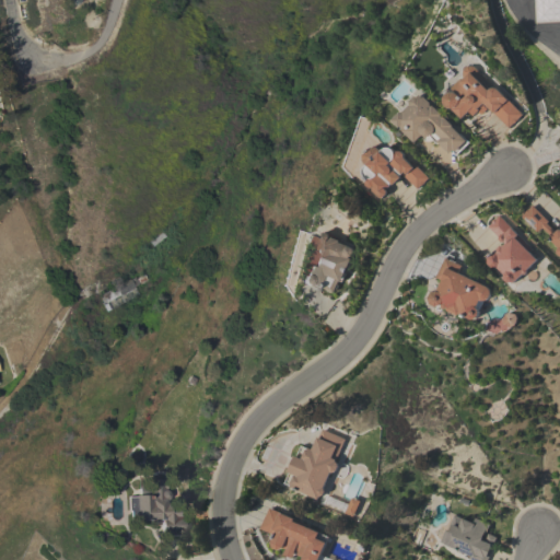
[(534,0),(559,0),(559,20),(536,22),(534,0)]
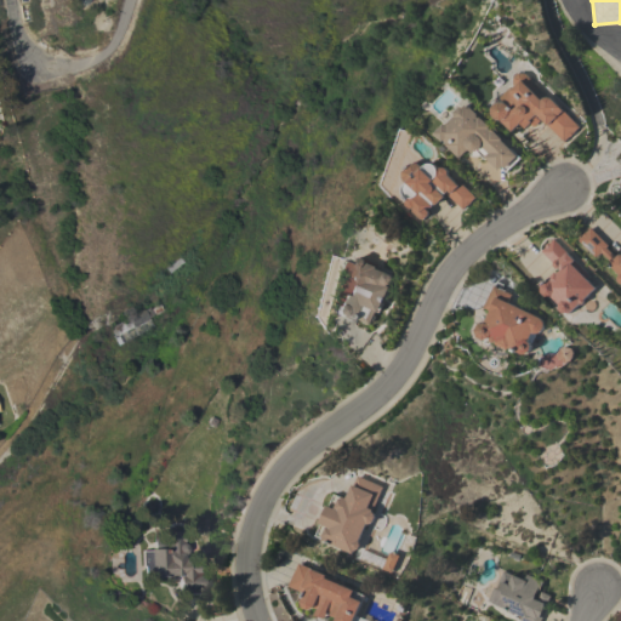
[(573,132),(574,132),(569,137),(568,137),(563,142),(537,115),(535,117),(539,120),(533,127),(529,124),(525,127),(520,124),(512,131),(501,120),(496,119),(494,117),(491,113),(493,108),(495,104),(499,102),(505,102),(500,97),(510,87),(512,90),(514,86),(512,85),(513,77),(511,75),(514,73),(517,74),(524,73),(546,95),(543,97),(547,97),(550,97),(579,126),(573,132)]
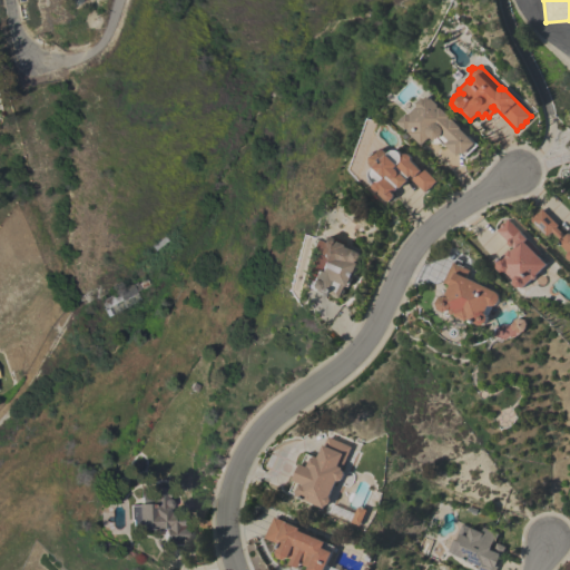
[(439,105),(439,106),(440,108),(441,107),(451,116),(450,117),(452,119),(452,118),(461,127),(461,128),(470,138),(471,137),(479,145),(464,158),(460,154),(458,156),(448,146),(446,147),(439,139),(435,138),(432,137),(431,137),(423,145),(411,133),(412,131),(410,128),(409,129),(401,123),(403,120),(401,119),(406,114),(409,115),(419,105),(419,102),(423,98),(426,98),(429,96),(431,99),(432,98),(439,105)]
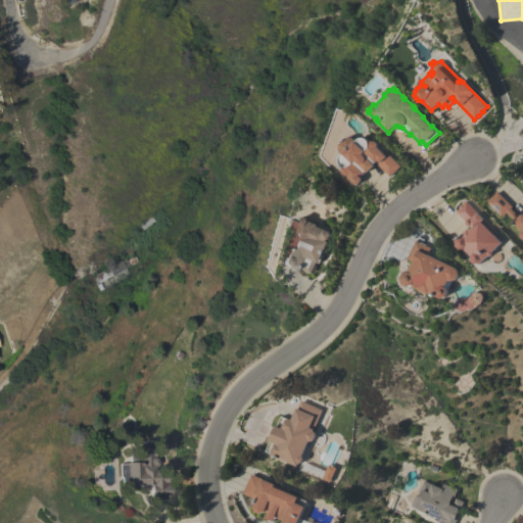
[(400,165),(390,176),(377,162),(375,164),(376,165),(369,172),(367,171),(361,177),(364,179),(358,185),(349,178),(349,175),(346,175),(343,172),(344,168),(340,164),(341,163),(340,161),(340,159),(341,156),(344,154),(341,150),(341,144),(348,138),(353,137),(357,141),(361,138),(363,137),(366,138),(368,139),(371,142),(372,141),(375,141),(378,143),(378,147),(384,153),(386,151),(400,165)]
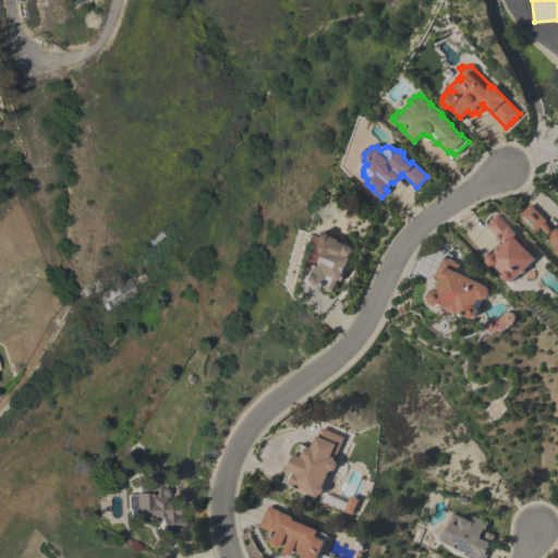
[(548,238),(549,235),(541,227),(535,231),(520,216),(531,205),(547,220),(545,222),(554,231),(557,229),(557,228),(557,255),(556,252),(556,249),(557,246),(548,238)]
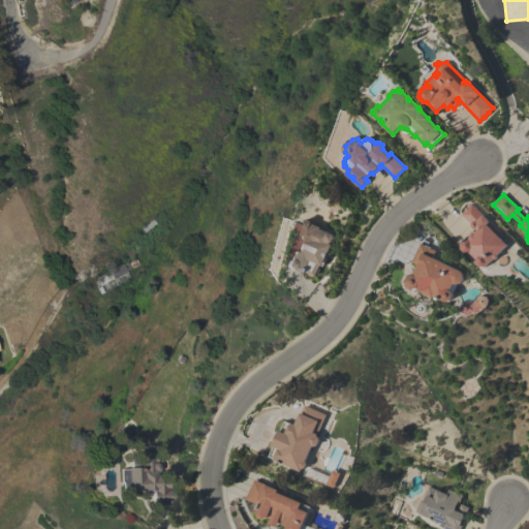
[(502,235),(500,238),(507,245),(498,254),(499,256),(495,260),(494,258),(485,268),(484,267),(479,267),(476,263),(476,259),(470,252),(465,252),(461,249),(461,243),(465,239),(468,239),(467,238),(473,231),(474,232),(477,229),(476,228),(473,228),(471,226),(471,224),(461,214),(464,210),(464,208),(466,206),(468,207),(471,204),(502,235)]
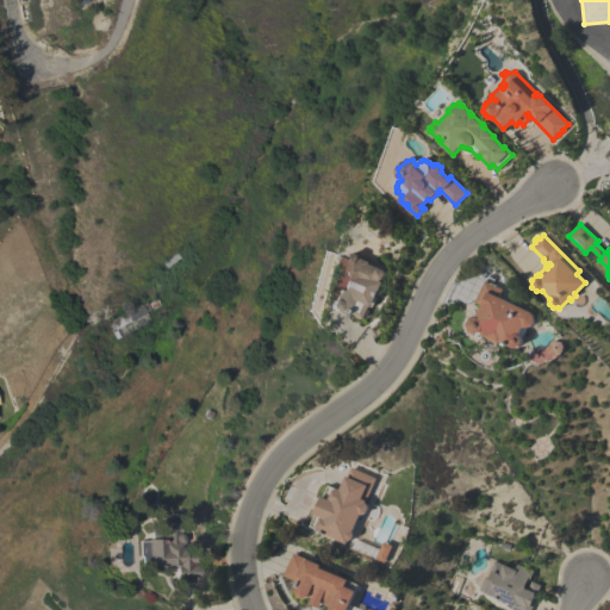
[(325,299),(327,297),(325,296),(329,287),(332,288),(340,271),(330,267),(335,255),(348,261),(349,261),(348,259),(350,254),(354,253),(359,255),(360,257),(369,261),(368,263),(379,268),(385,271),(385,273),(383,279),(380,280),(380,281),(383,282),(373,307),(369,306),(368,309),(368,310),(366,316),(365,316),(363,318),(352,313),(350,317),(349,318),(328,309),(327,306),(329,300),(325,299)]
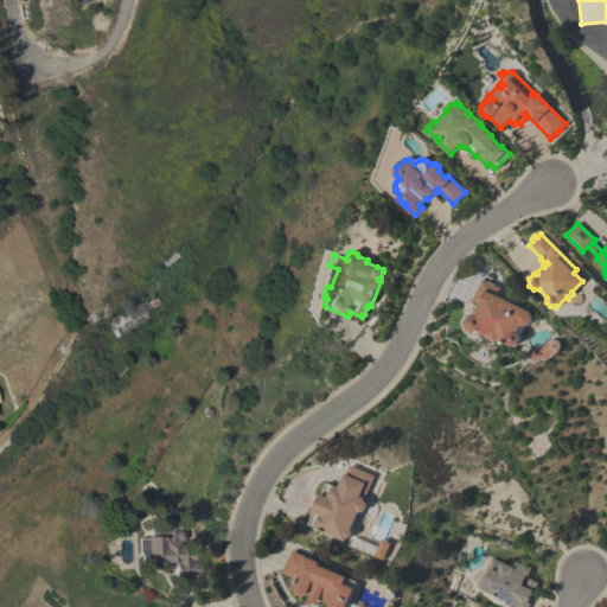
[(483,279),(499,287),(496,295),(529,311),(531,313),(531,317),(531,319),(530,321),(528,325),(525,325),(523,325),(521,325),(516,333),(518,334),(519,337),(519,340),(518,344),(517,345),(513,346),(512,346),(497,339),(496,342),(484,336),(485,334),(483,334),(479,333),(479,330),(473,332),(467,328),(465,323),(467,317),(474,315),(479,305),(472,301),(483,279)]
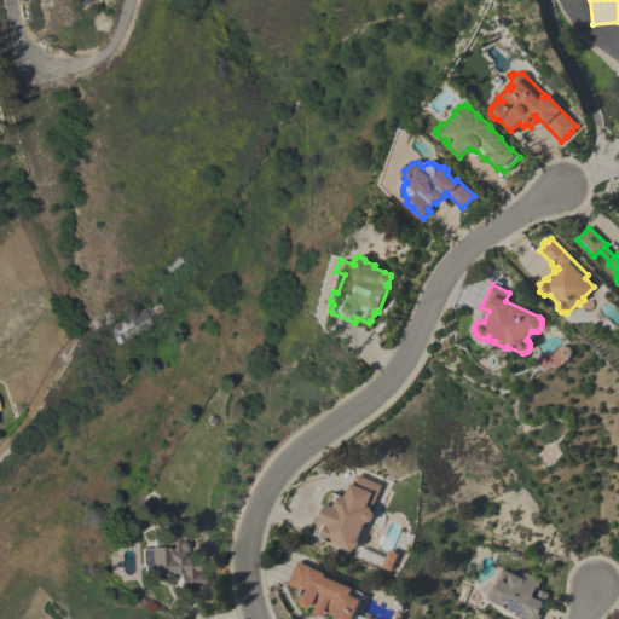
[(110,327),(127,317),(142,308),(143,310),(148,306),(152,313),(148,317),(149,318),(132,328),(132,325),(115,335),(110,327)]
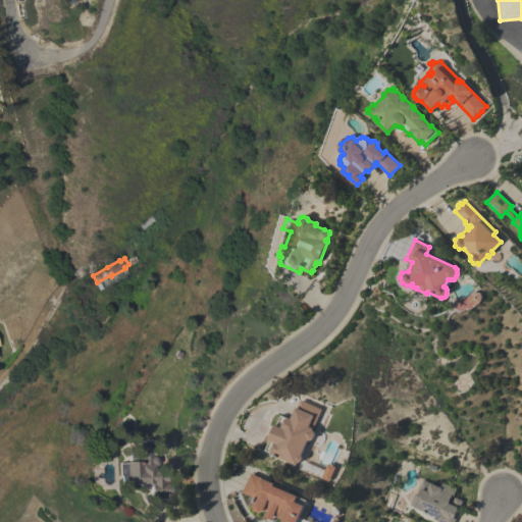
[(321,409),(313,428),(314,428),(313,430),(315,430),(316,434),(314,439),(310,440),(309,439),(303,454),(305,458),(303,461),(299,463),(298,465),(271,454),(272,453),(266,450),(269,440),(268,440),(275,425),(276,425),(280,414),(292,419),(300,400),(321,409)]
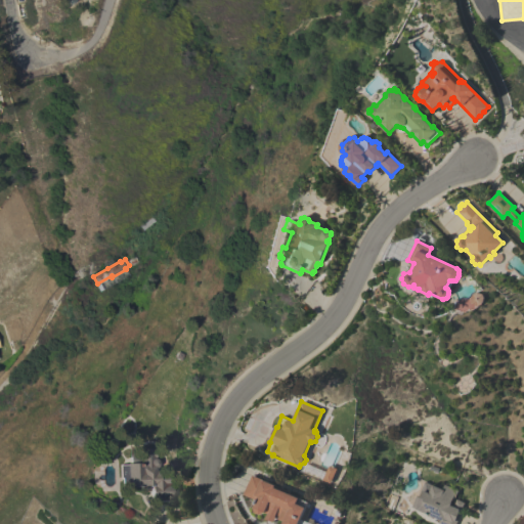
[(118,465),(125,465),(125,464),(128,464),(128,456),(140,456),(139,449),(155,448),(155,459),(157,459),(158,459),(158,461),(159,464),(158,467),(155,467),(155,471),(158,471),(158,474),(170,473),(171,489),(175,489),(175,497),(169,498),(169,500),(150,501),(149,488),(143,488),(143,486),(128,487),(128,485),(120,486),(120,478),(118,478),(118,465)]
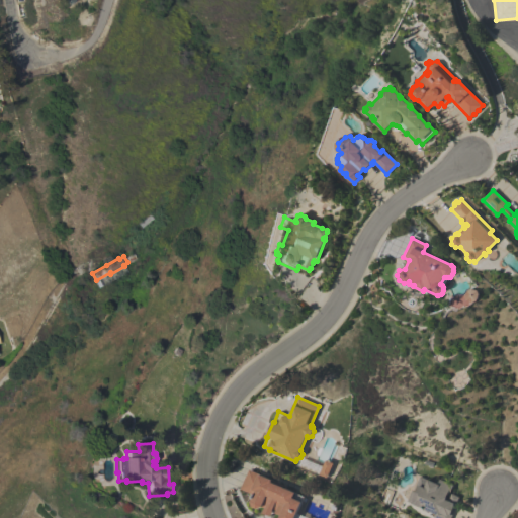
[(301,463),(304,457),(325,466),(327,460),(335,463),(329,478),(321,475),(322,471),(301,463)]
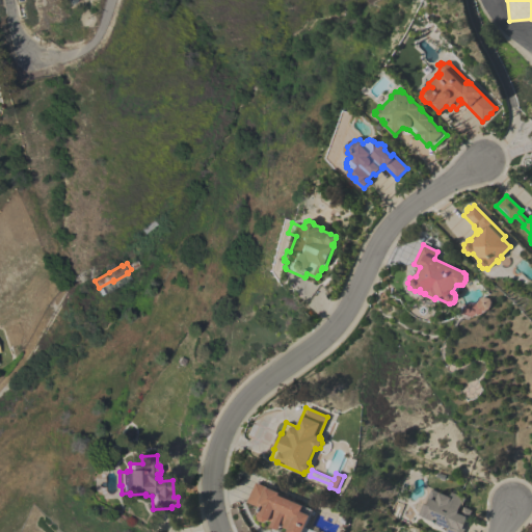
[(312,509),(310,514),(312,515),(307,527),(318,531),(288,531),(290,529),(282,526),(280,530),(271,526),(273,522),(270,521),(265,522),(261,521),(259,515),(262,508),(247,502),(256,482),(266,486),(281,493),(280,494),(304,505),(304,506),(312,509)]
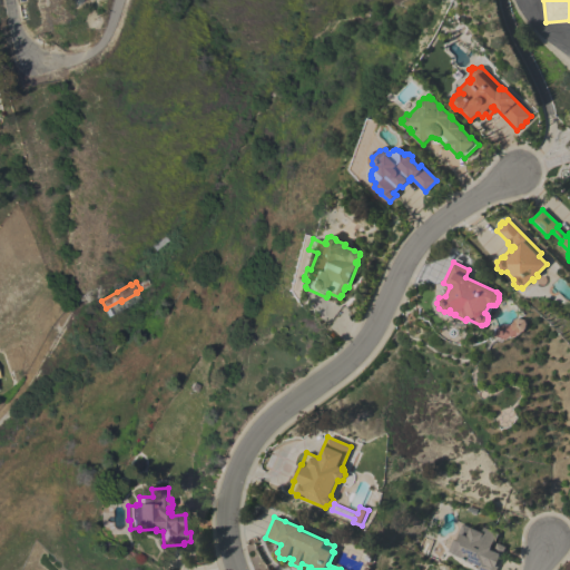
[(460,558),(448,552),(453,538),(454,539),(460,526),(469,529),(470,528),(481,532),(483,527),(499,533),(492,549),(493,550),(497,542),(505,547),(502,554),(503,554),(497,569),(479,569),(477,569),(479,566),(460,558)]
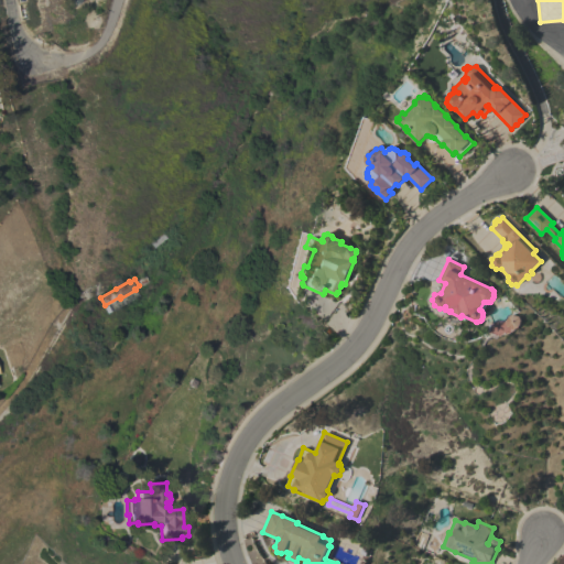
[(422,550),(412,545),(418,531),(429,535),(422,550)]
